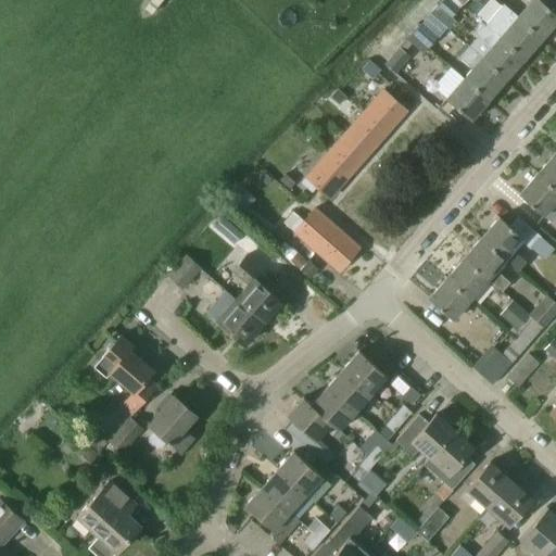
[(449,0),(442,0),(437,7),(450,19),(459,9),(449,0)]
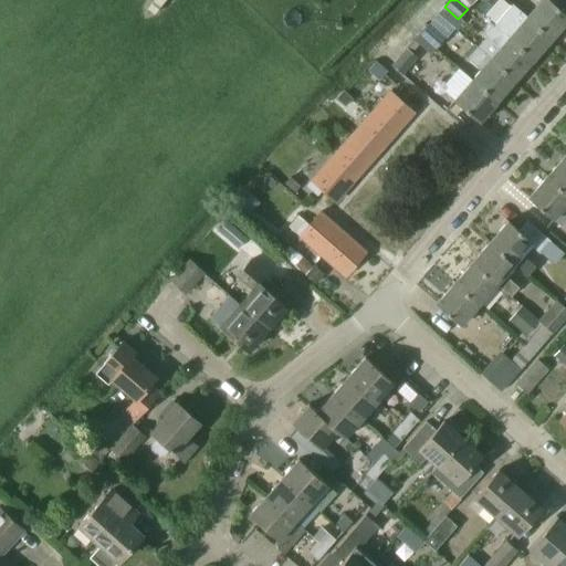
[(541,0),(526,17),(526,18),(552,40),(565,22),(565,14),(559,9),(563,6),(556,0),(541,0)]
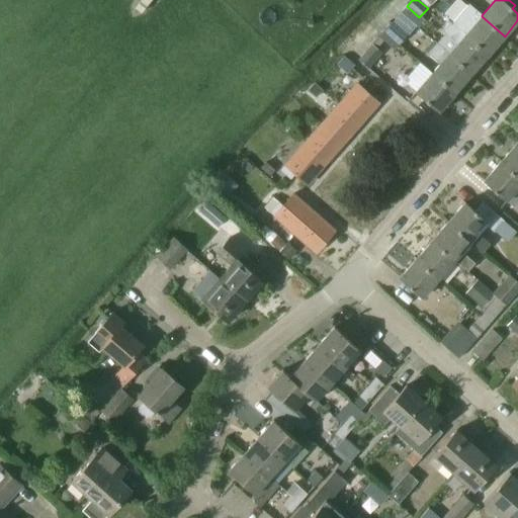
[(468,4),(451,23),(488,56),(505,36),(482,16),(482,15),(468,4)]
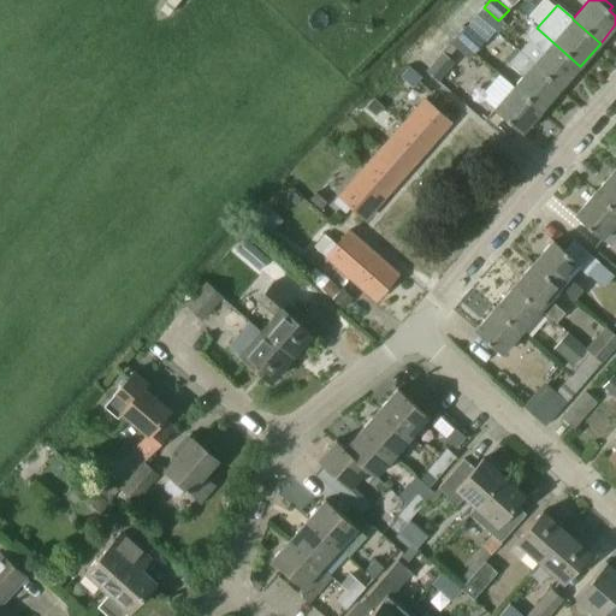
[(466,27),(456,37),(474,53),(484,42),(466,27)]
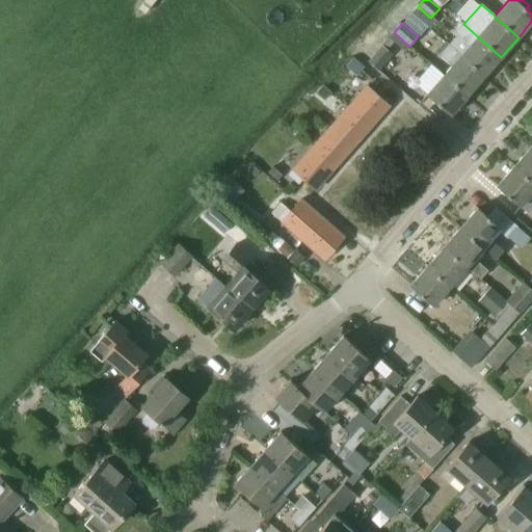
[(456,34),(448,45),(460,55),(460,56),(483,78),(501,57),(463,24),(461,23),(453,32),(456,34)]
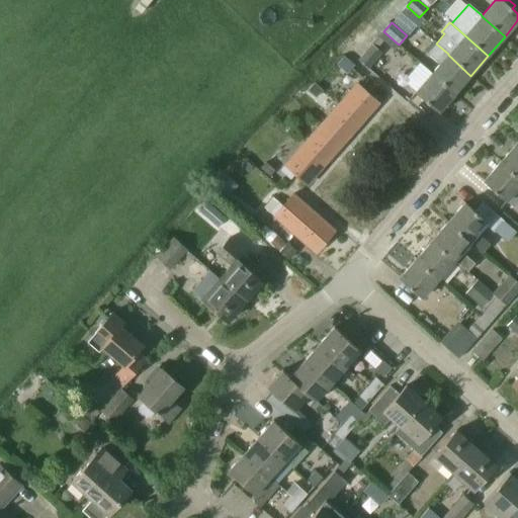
[(357,60),(367,69),(381,53),(371,44),(357,60)]
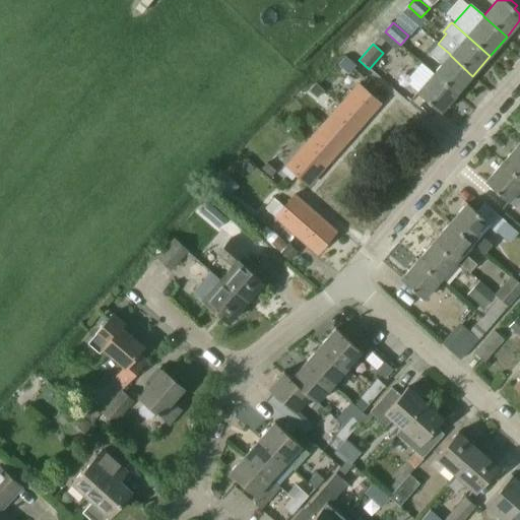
[(429,54),(441,64),(434,73),(456,93),(472,76),(450,55),(450,54),(438,44),(429,54)]
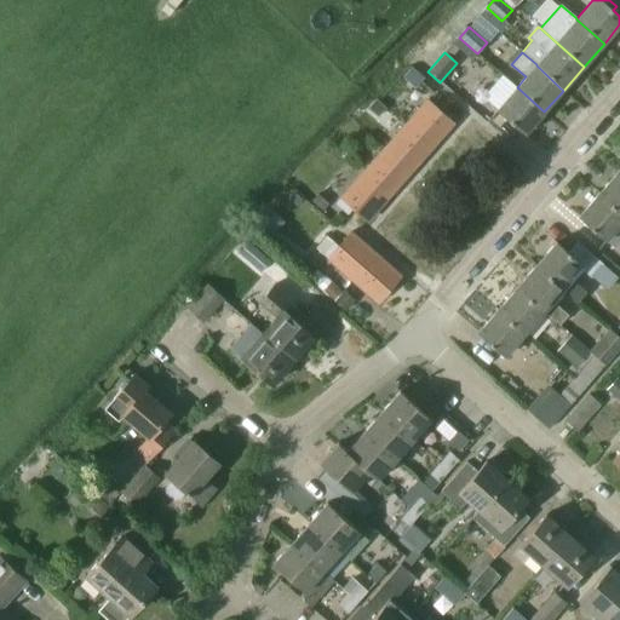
[(422,78),(411,68),(402,78),(413,87),(422,78)]
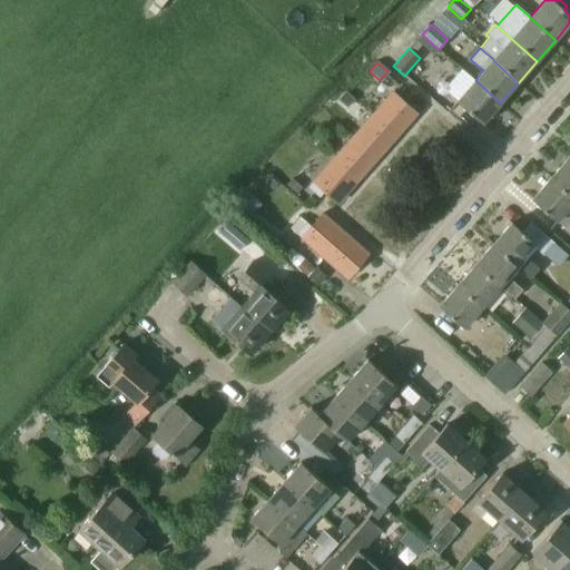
[(500,102),(475,80),(457,101),(482,124),(500,102)]
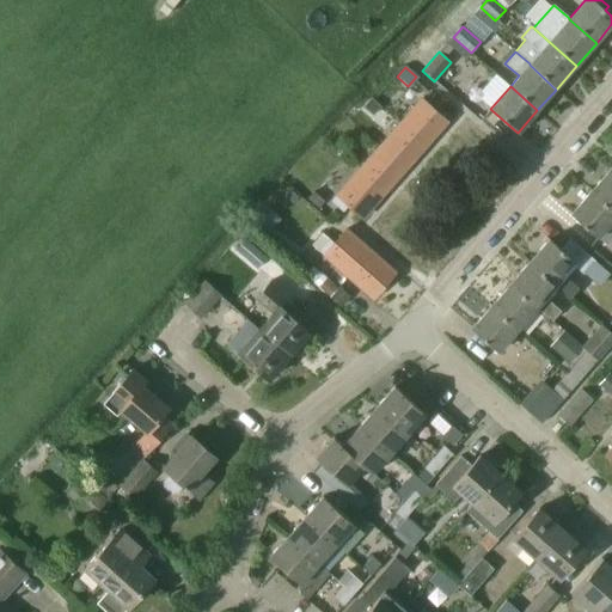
[(399,123),(426,146),(447,122),(421,99),(399,123)]
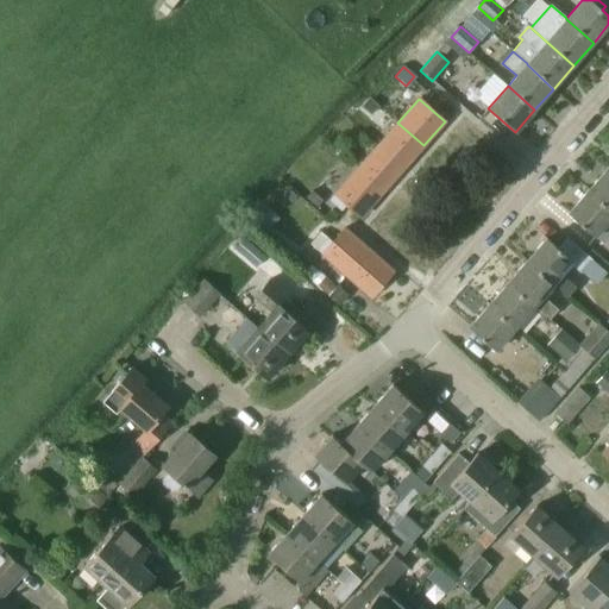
[(377,146),(403,169),(424,145),(397,123),(377,146)]
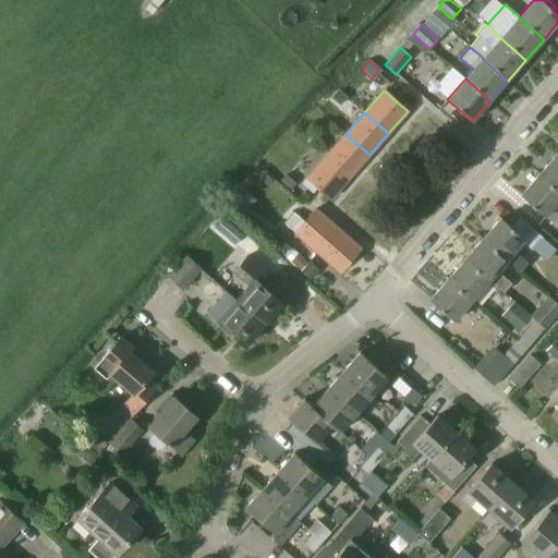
[(327,156),(350,177),(370,155),(346,134),(327,156)]
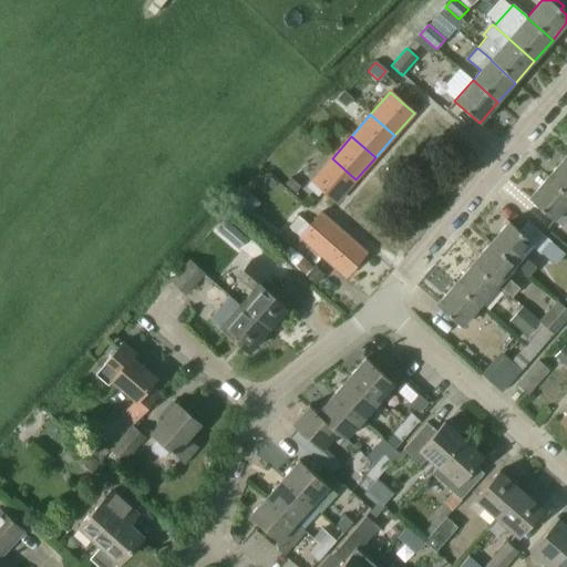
[(566,157),(565,156),(547,177),(566,195),(566,157)]
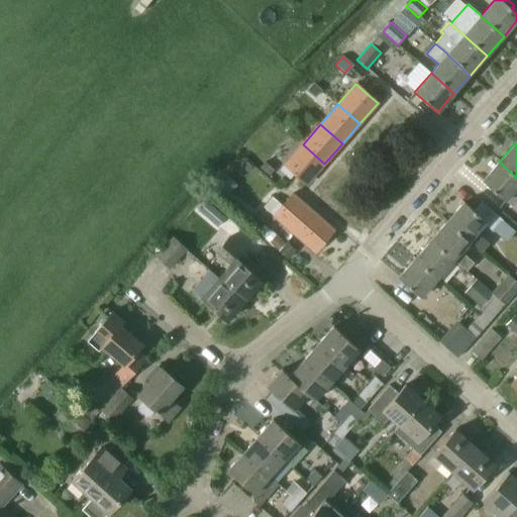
[(290,180),(295,174),(306,184),(324,164),(303,144),(285,165),(280,171),(290,180)]
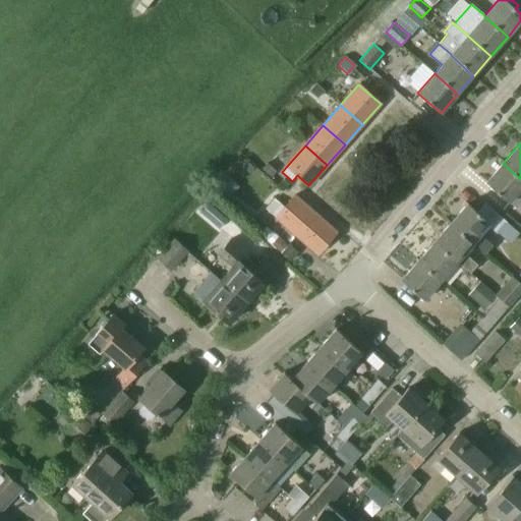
[(520,179),(503,163),(485,182),(516,209),(520,203),(520,179)]
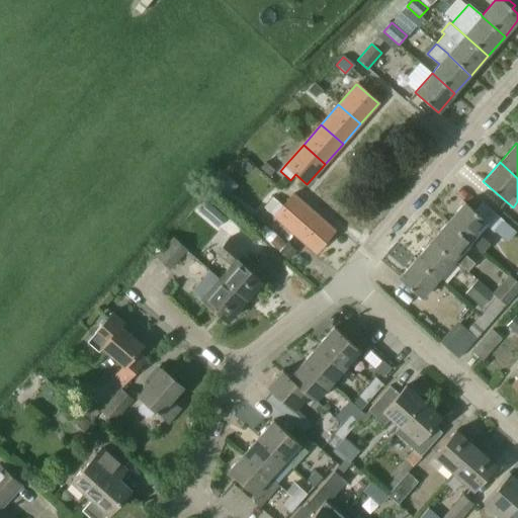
[(223,200),(237,186),(228,178),(214,191),(223,200)]
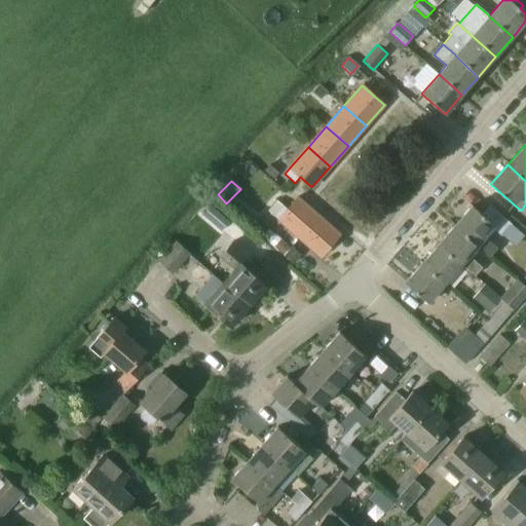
[(272,215),(299,237),(318,216),(298,197),(287,210),(282,204),(272,215)]
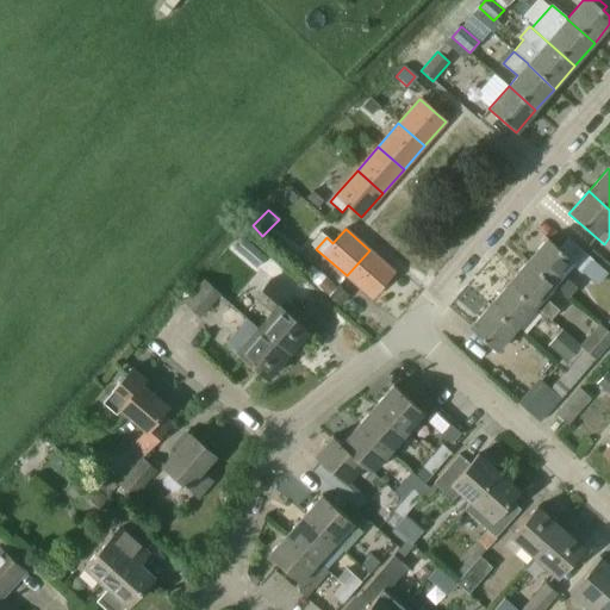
[(567,237),(559,248),(548,238),(526,263),(552,287),(553,285),(568,298),(577,287),(561,275),(571,266),(580,274),(583,272),(598,284),(607,274),(592,261),(593,260),(567,237)]
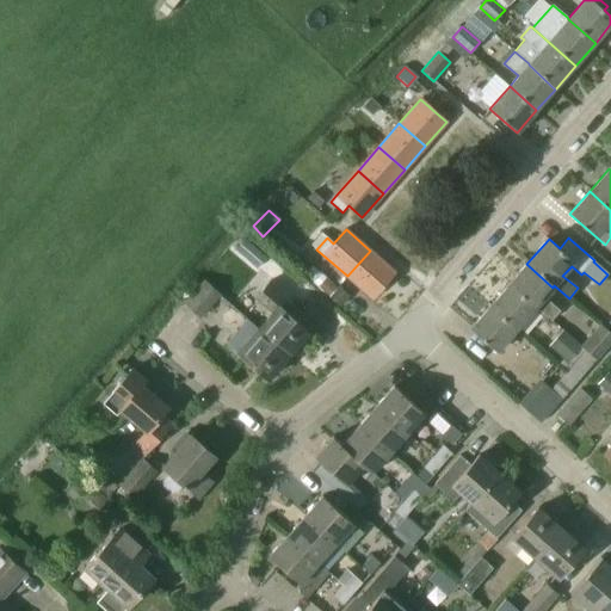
[(245,239),(235,250),(257,269),(266,258),(245,239)]
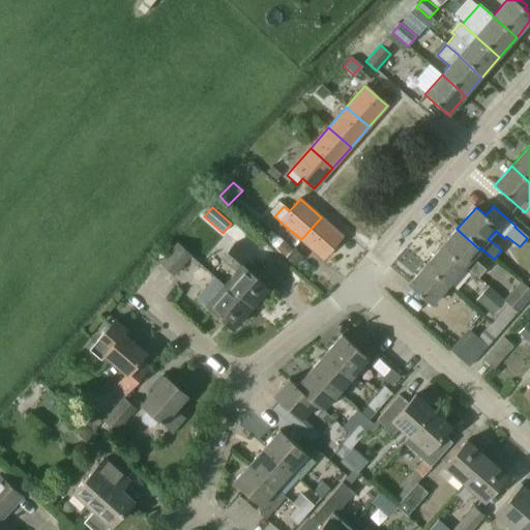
[(321,217),(301,239),(322,259),(343,236),(321,217)]
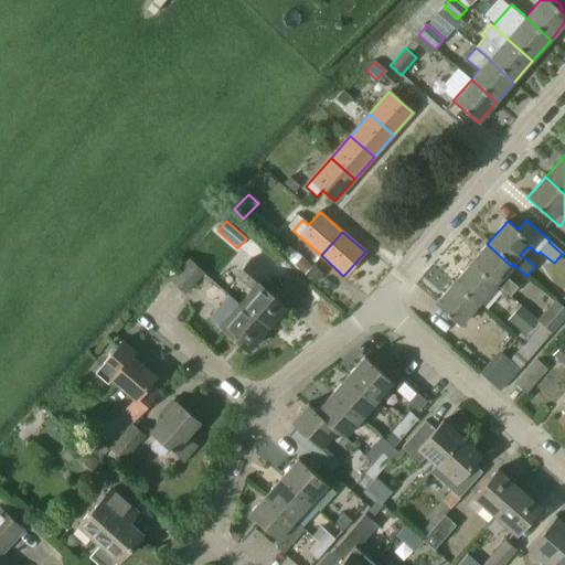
[(518,287),(503,275),(511,266),(487,244),(468,265),(493,287),(494,284),(510,297),(518,287)]
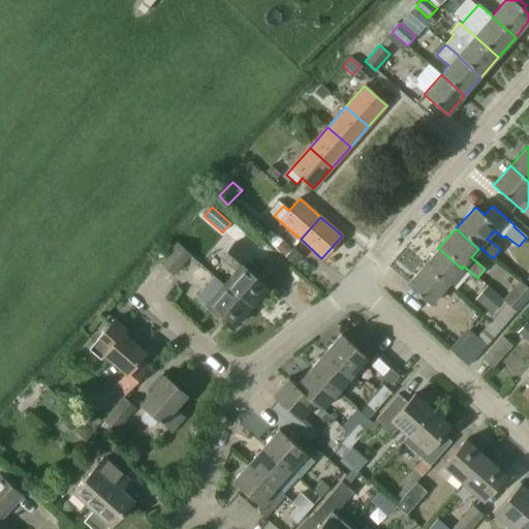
[(220,257),(236,272),(225,284),(250,307),(267,287),(253,275),(263,265),(236,241),(220,257)]
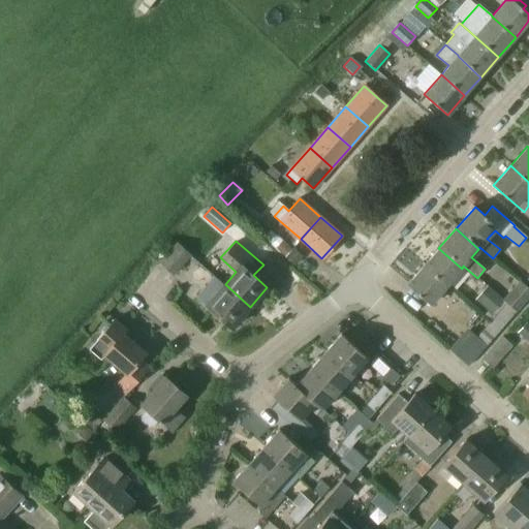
[(174,276),(191,255),(176,243),(158,262),(174,276)]
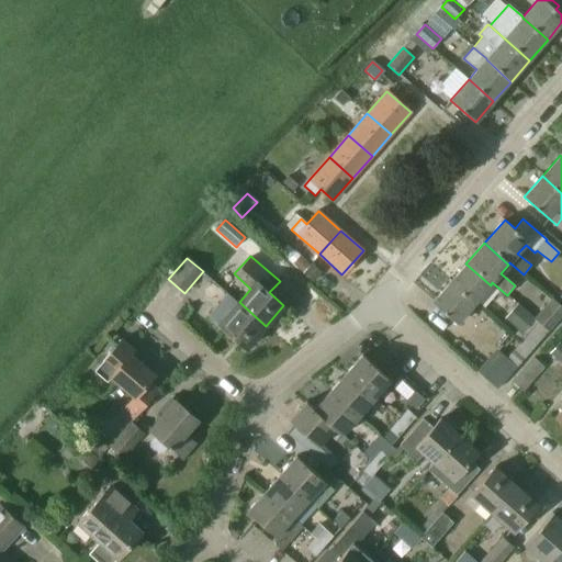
[(491,285),(465,263),(449,283),(473,304),(491,285)]
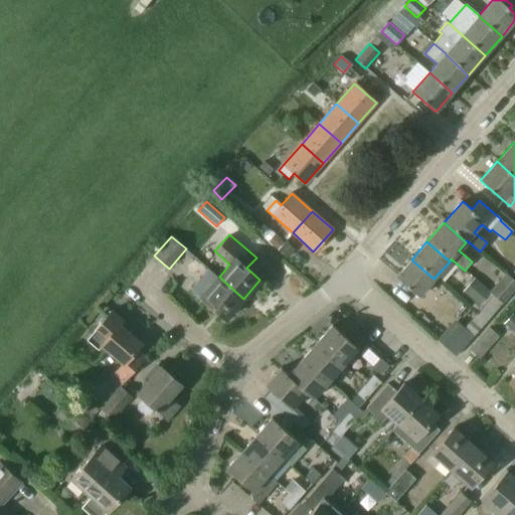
[(434,279),(411,260),(396,277),(418,296),(434,279)]
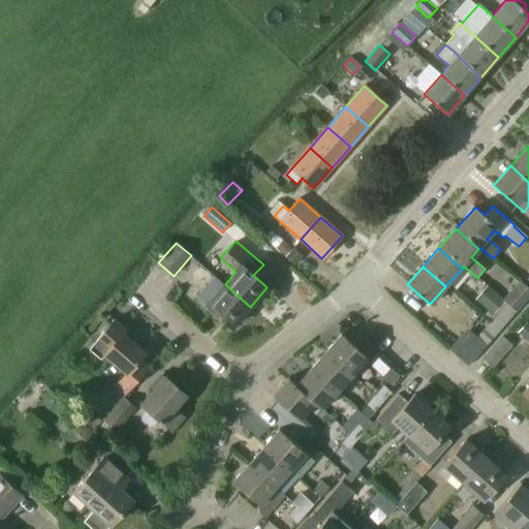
[(528,276),(523,283),(520,281),(518,284),(528,293),(528,276)]
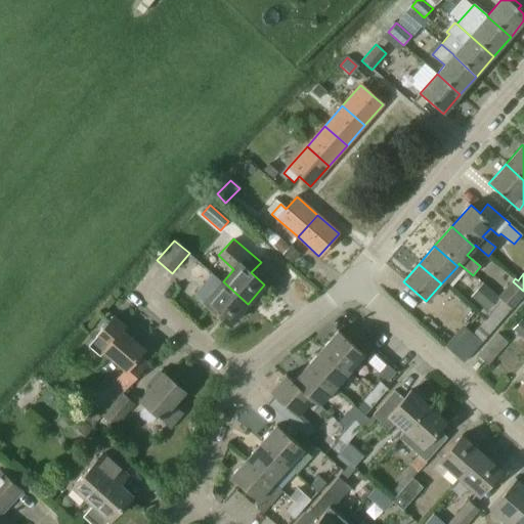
[(248,304),(223,281),(205,303),(229,324),(248,304)]
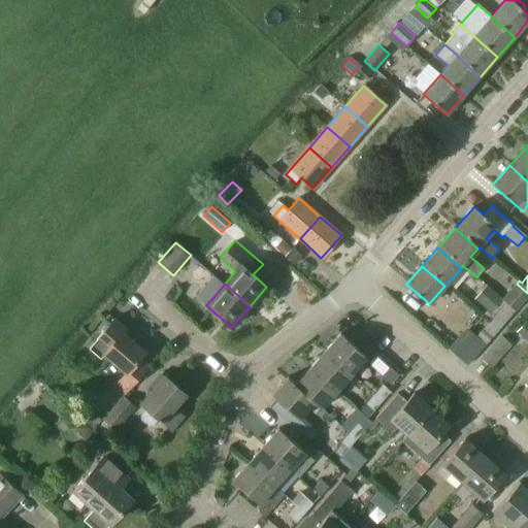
[(505,303),(504,304),(503,305),(514,314),(527,297),(527,293),(517,284),(501,299),(505,303)]
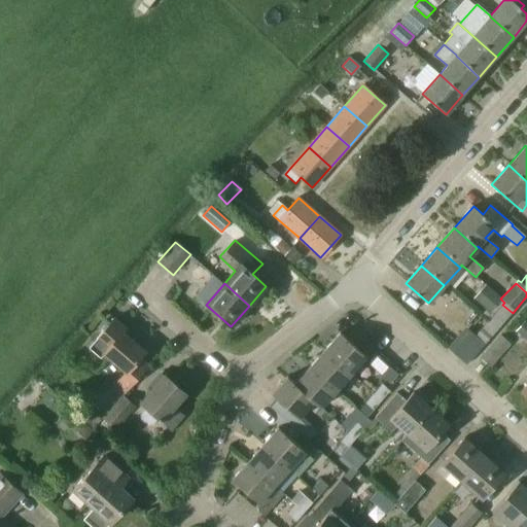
[(485,318),(489,322),(486,324),(494,331),(513,313),(502,305),(492,316),(489,313),(485,318)]
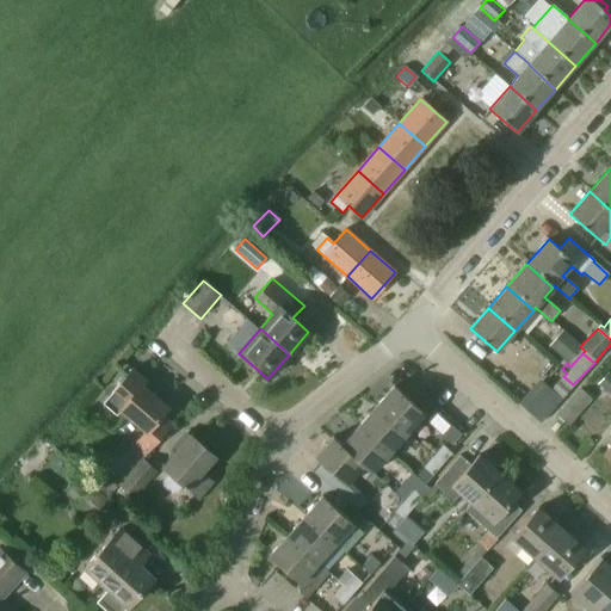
[(115,389),(116,390),(103,403),(116,414),(121,409),(144,431),(131,446),(143,457),(174,424),(162,414),(168,407),(143,386),(147,381),(133,369),(115,389)]
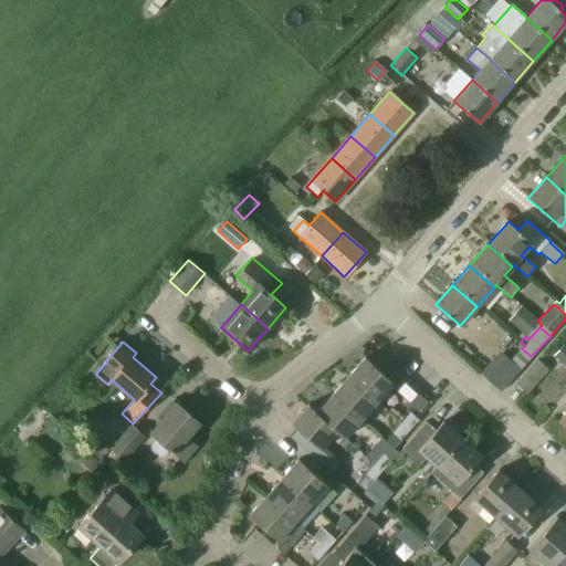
[(511,362),(519,369),(531,356),(522,348),(511,362)]
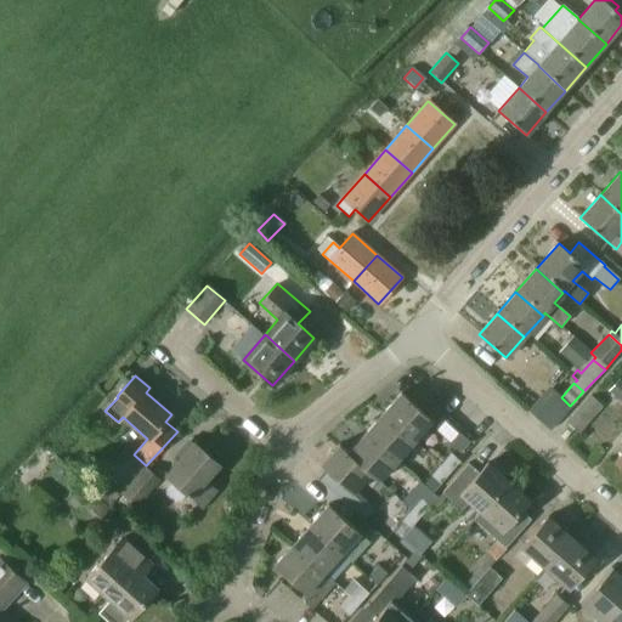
[(410,400),(433,420),(441,412),(417,391),(410,400)]
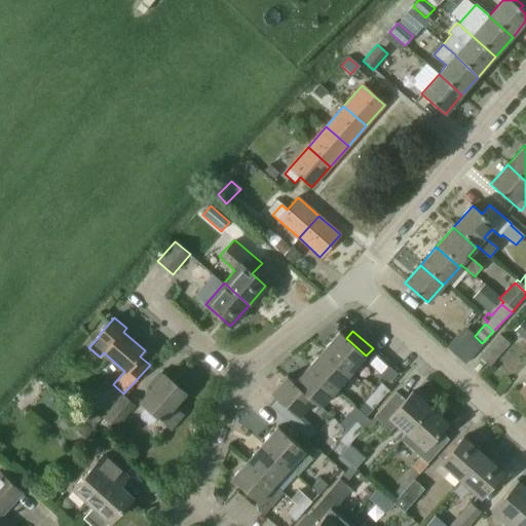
[(324,349),(350,373),(366,355),(346,338),(339,332),(324,349)]
